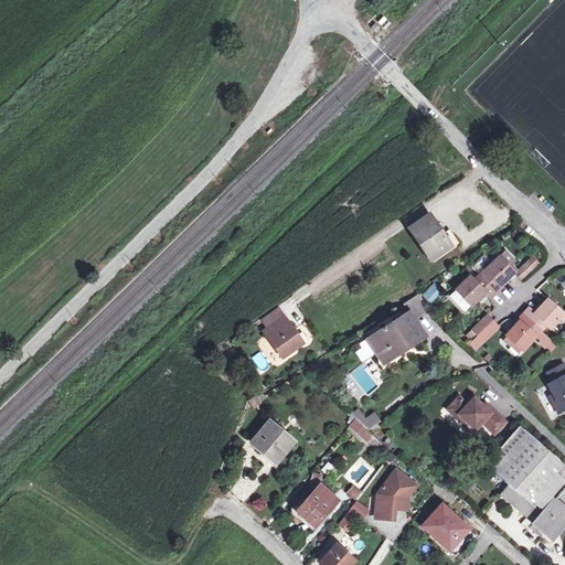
[(450,246),(428,215),(409,228),(430,259),(450,246)]
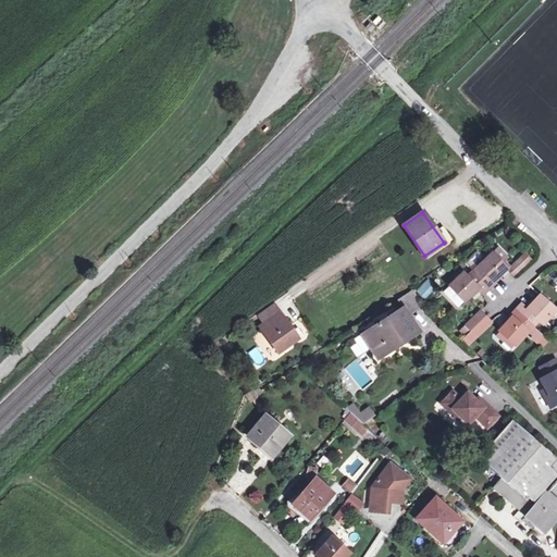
[(498,248),(492,254),(502,263),(507,258),(498,248)]
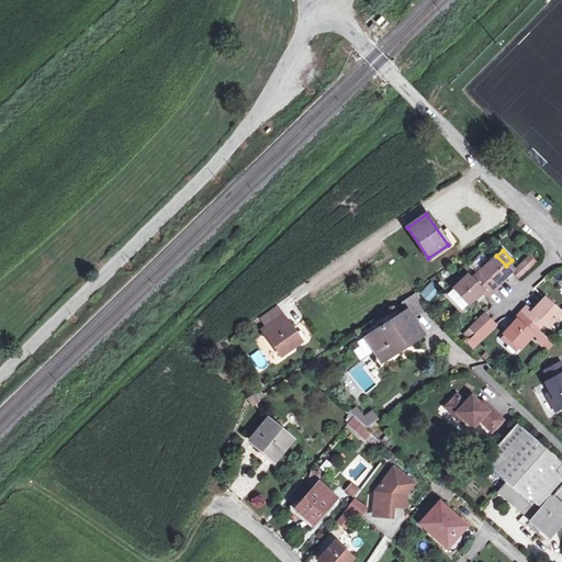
[(478,274),(471,280),(468,276),(453,289),(469,304),(481,292),(485,296),(492,290),(510,272),(512,271),(506,266),(496,256),(478,274)]
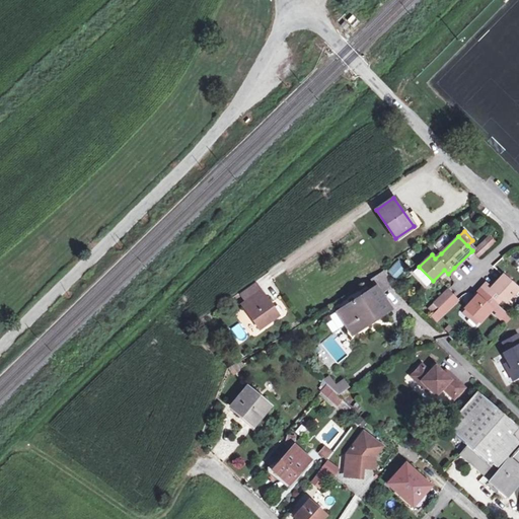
[(485,241),(475,249),(480,255),(490,247),(485,241)]
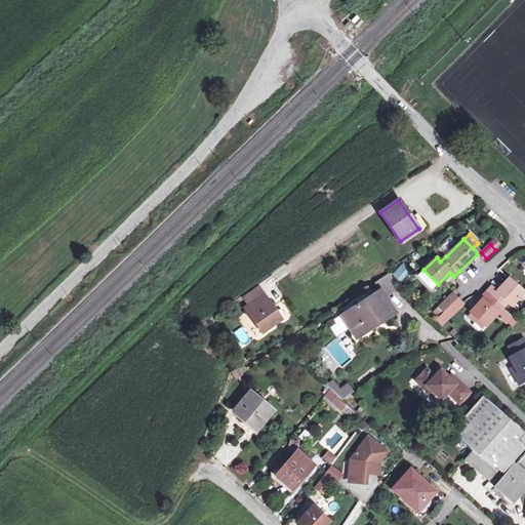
[(410,270),(404,264),(394,274),(400,281),(410,270)]
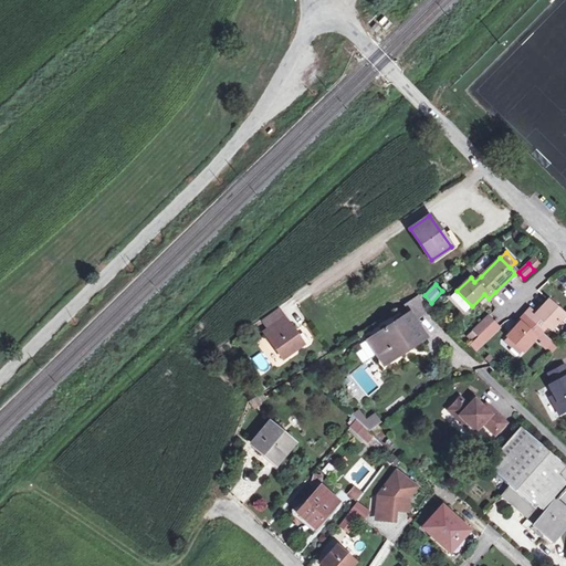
[(457,291),(449,295),(463,316),(470,311),(457,291)]
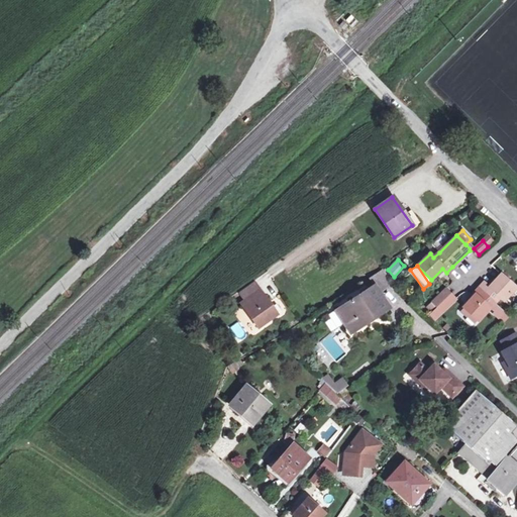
[(392,280),(382,271),(376,278),(386,287),(392,280)]
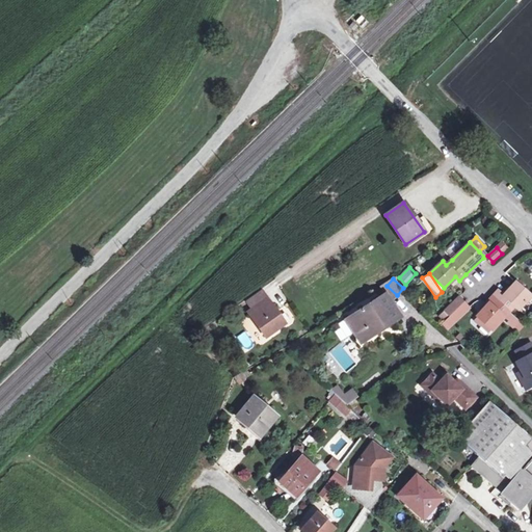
[(484,323),(491,329),(493,330),(506,316),(509,312),(514,306),(519,309),(530,296),(515,283),(504,295),(500,291),(477,317),(478,317),(484,323)]
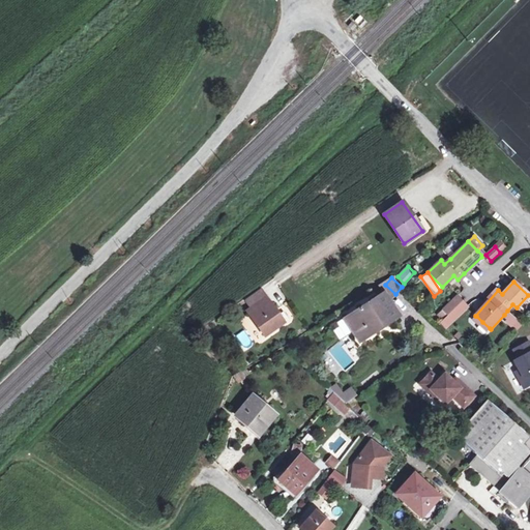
[(252,307),(267,297),(261,289),(246,300),(252,307)]
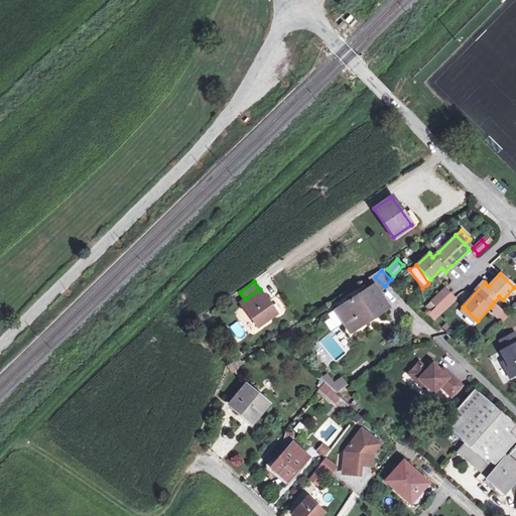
[(374,284),(361,293),(363,295),(350,303),(352,306),(339,315),(350,334),(369,321),(366,317),(374,312),(375,314),(388,306),(374,284)]
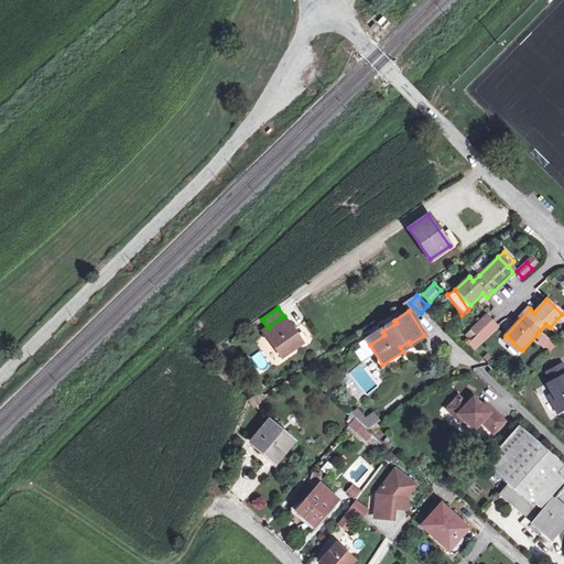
[(303,343),(284,316),(268,327),(263,331),(282,357),(303,343)]
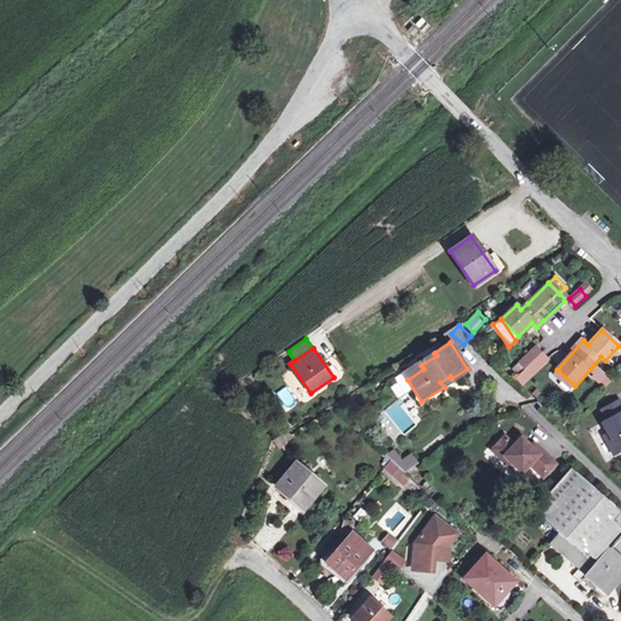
[(525,369),(541,354),(535,348),(518,364),(524,370),(525,369)]
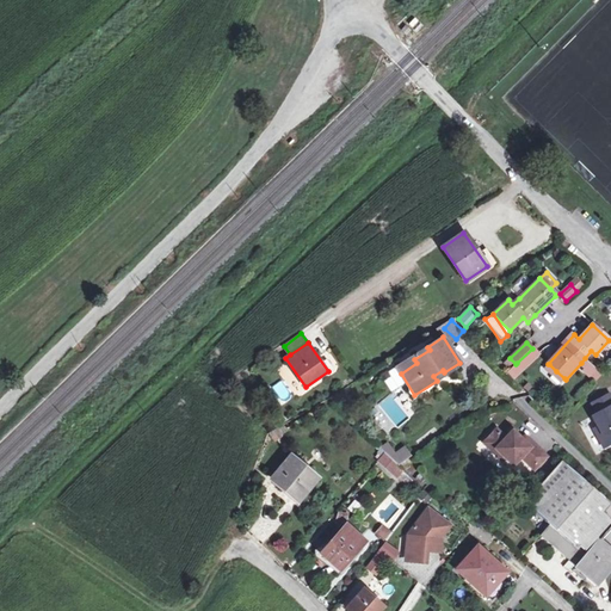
[(396,368),(401,374),(417,363),(414,359),(430,350),(427,347),(396,368)]
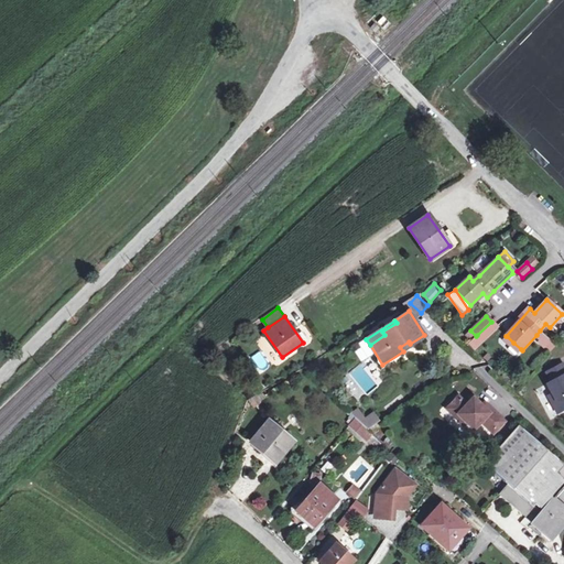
[(497,327),(491,322),(477,335),(483,340),(497,327)]
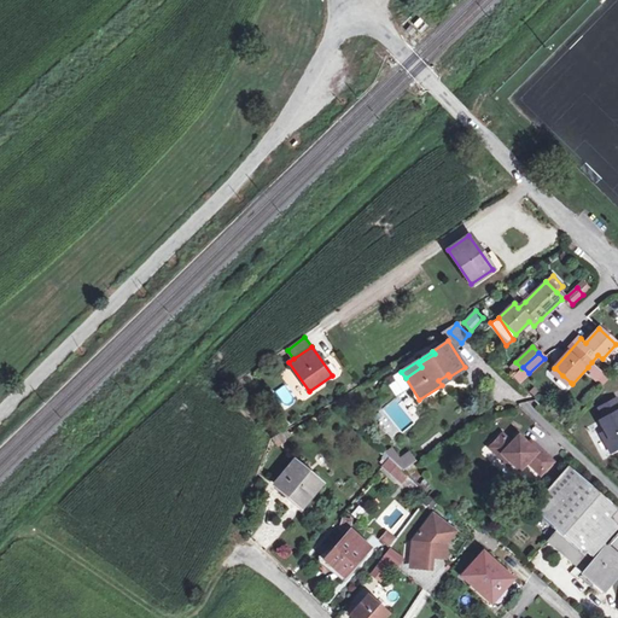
[(593,371),(590,374),(602,385),(610,378),(598,366),(593,371)]
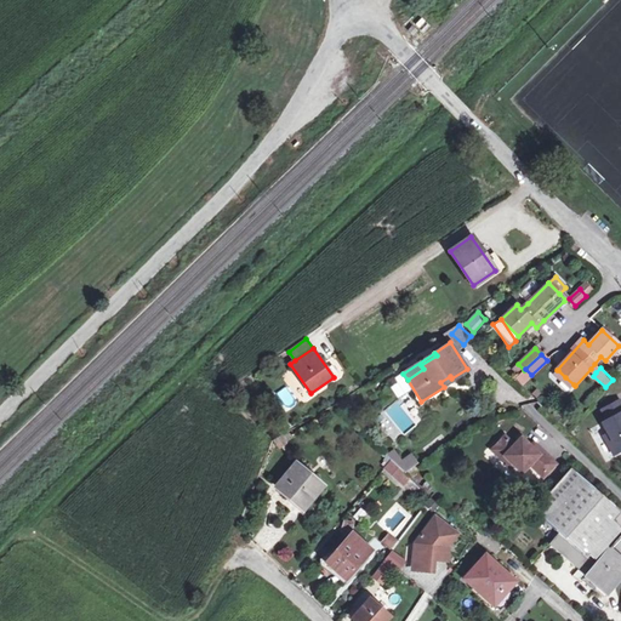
[(563,381),(565,377),(558,370),(556,374),(563,381)]
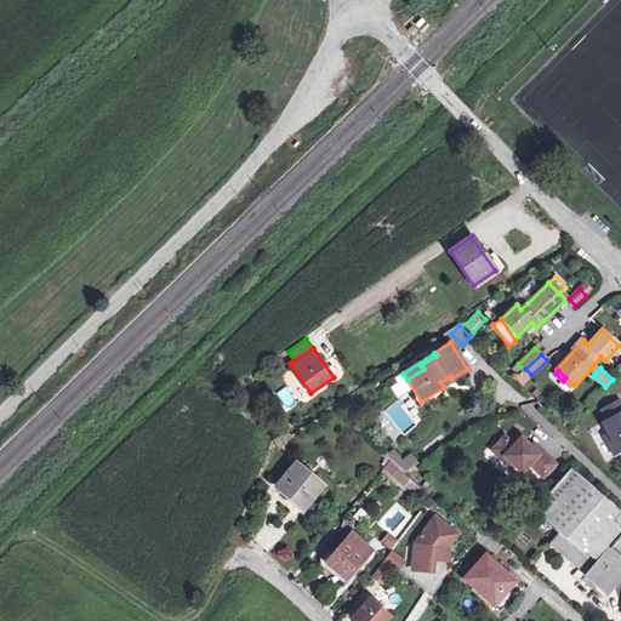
[(568,392),(574,385),(565,377),(563,381),(559,385),(568,392)]
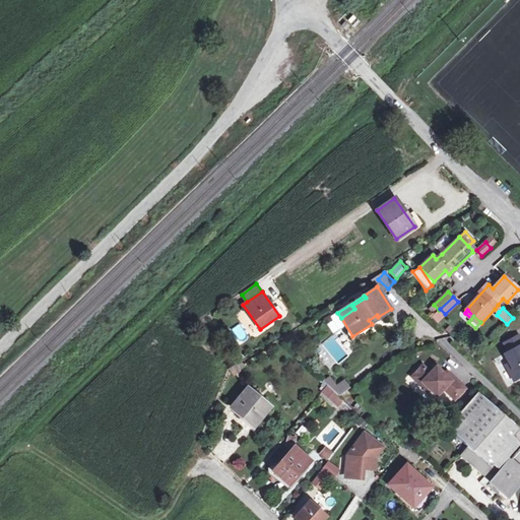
[(240,323),(232,327),(239,342),(247,338),(240,323)]
